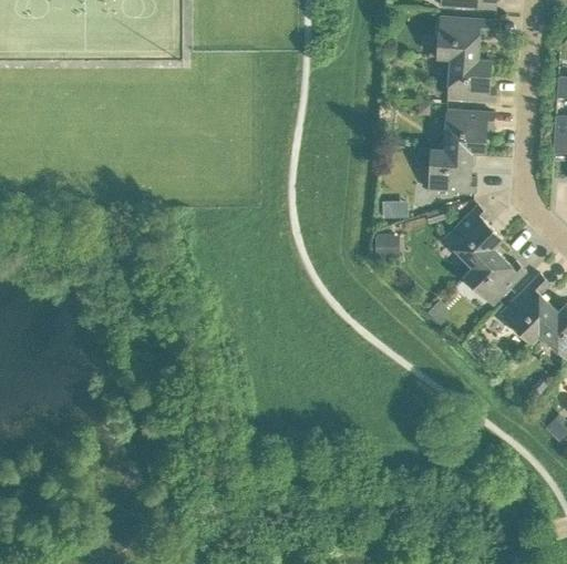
[(440,0),(440,8),(496,11),(496,0),(440,0)]
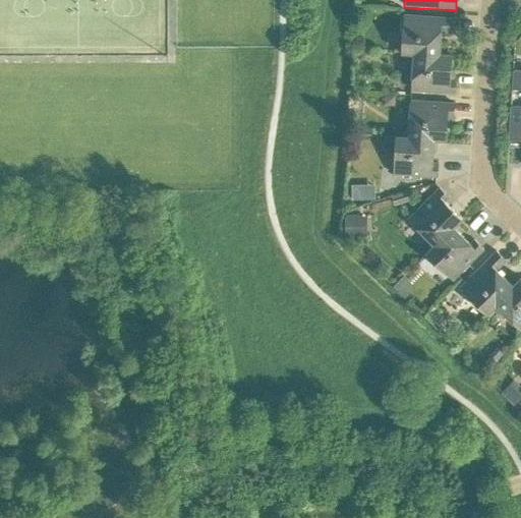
[(401,55),(413,56),(413,55),(439,57),(439,56),(441,34),(454,34),(455,20),(403,17),(401,55)]
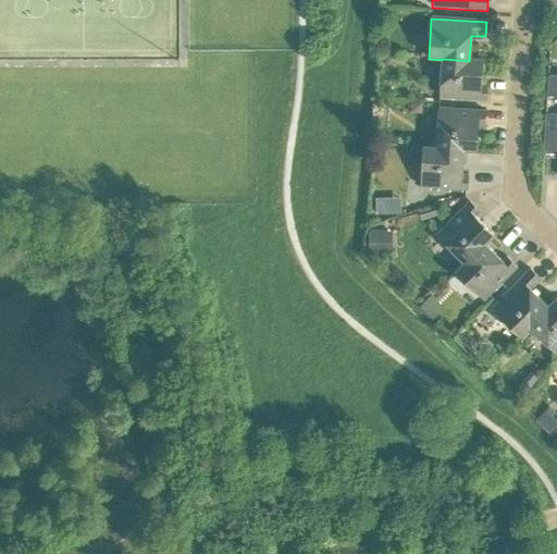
[(442,59),(442,60),(438,99),(486,102),(487,87),(481,87),(482,61),(469,60),(469,61),(442,59)]
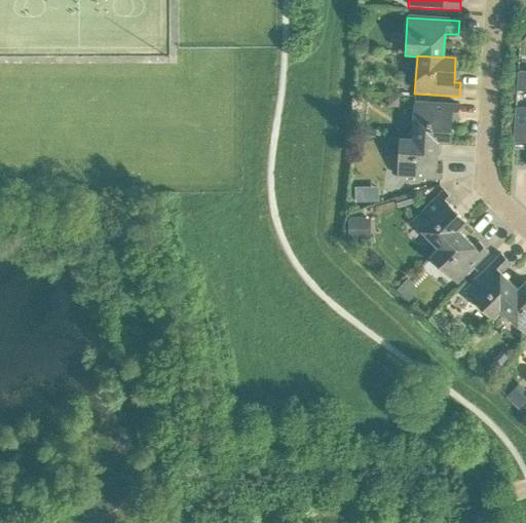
[(525,109),(515,109),(513,144),(525,144),(525,74),(517,74),(516,92),(525,92),(525,109)]
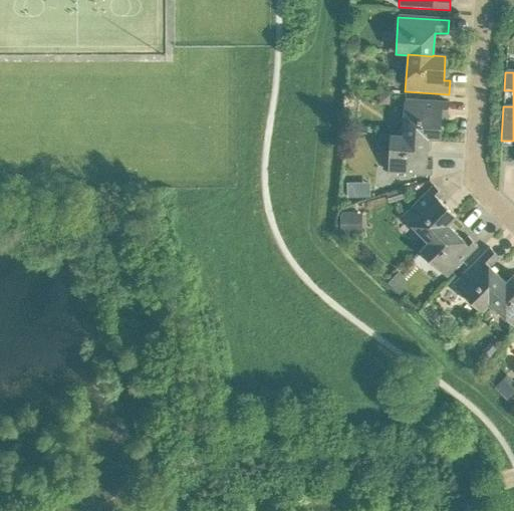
[(405,101),(402,138),(428,140),(428,141),(440,141),(441,116),(447,117),(448,104),(405,101)]
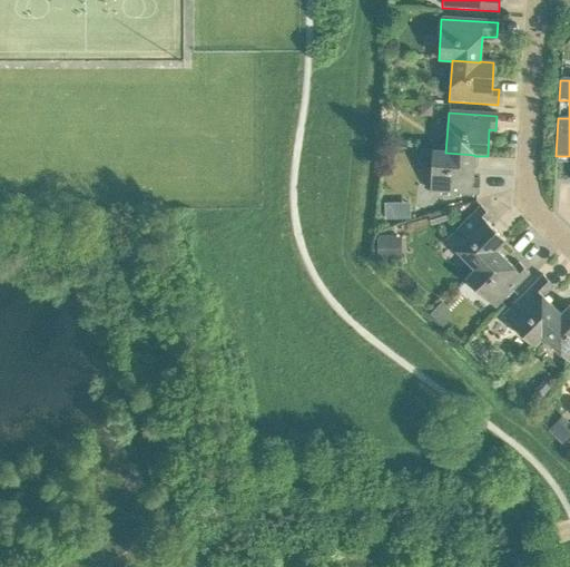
[(445,153),(432,152),(430,193),(478,196),(479,182),(472,181),(474,156),(474,155),(445,153)]
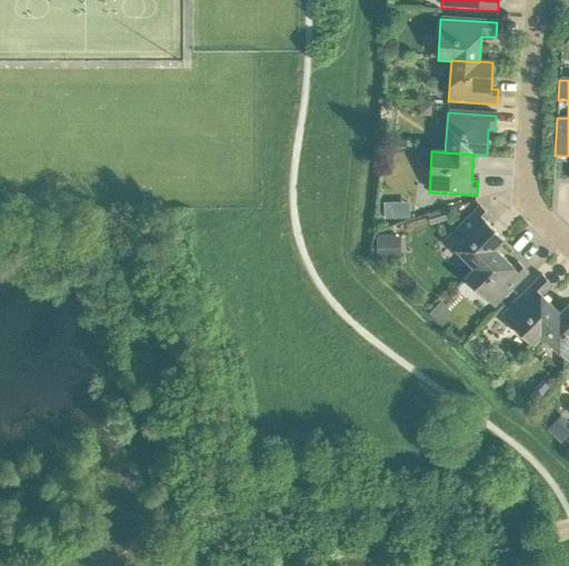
[(446,242),(473,270),(475,270),(495,250),(495,251),(503,241),(485,222),(490,218),(479,208),(446,242)]
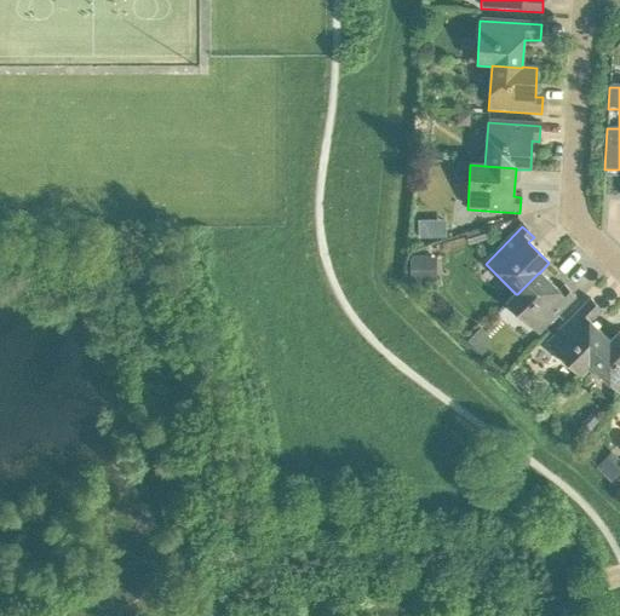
[(488,242),(486,234),(466,240),(469,247),(488,242)]
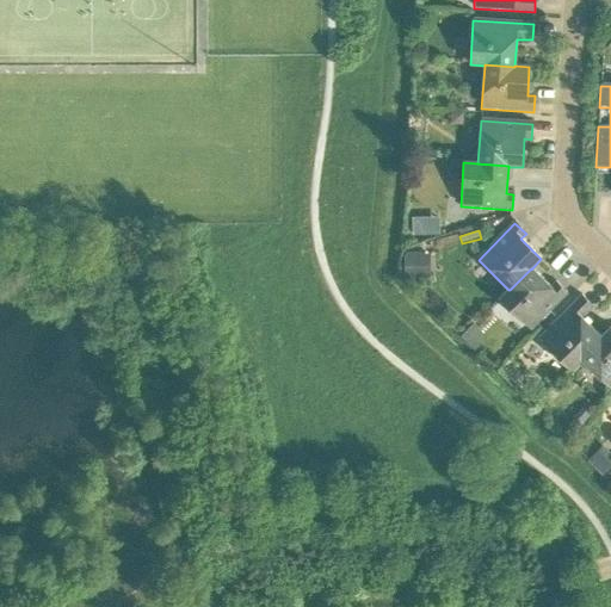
[(403,256),(405,280),(430,280),(430,256),(425,256),(425,254),(406,254),(406,256),(403,256)]
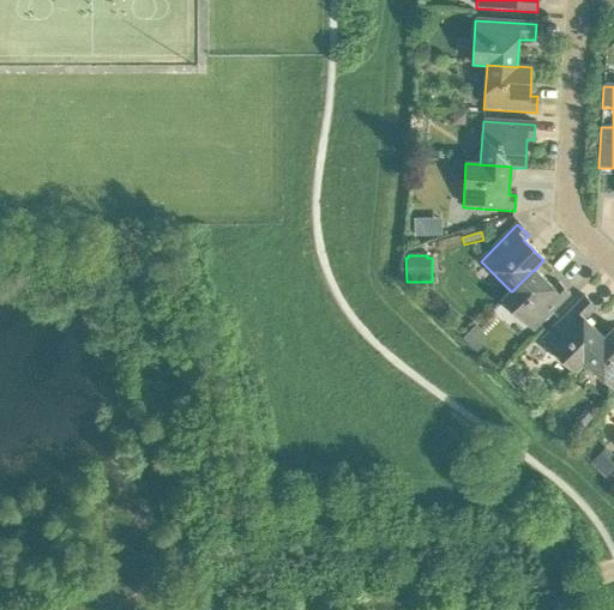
[(512,291),(511,291),(501,301),(533,333),(570,296),(559,284),(553,290),(534,271),(534,270),(512,291)]
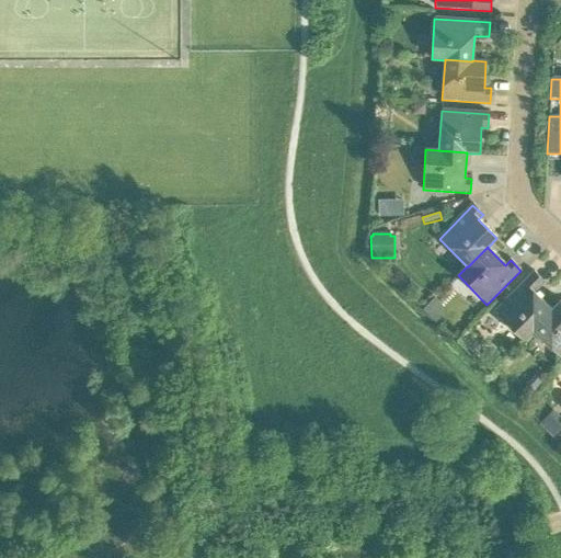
[(524,341),(533,331),(552,311),(551,310),(534,293),(544,283),(534,273),(494,312),(524,341)]
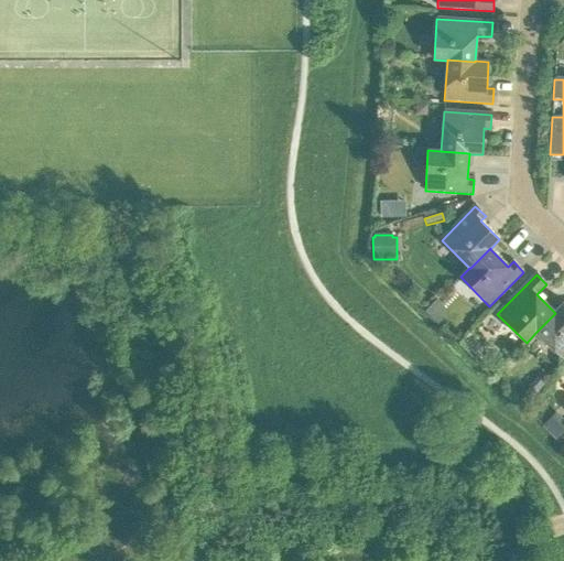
[(535,333),(563,362),(563,360),(563,303),(554,312),(555,313),(535,333)]
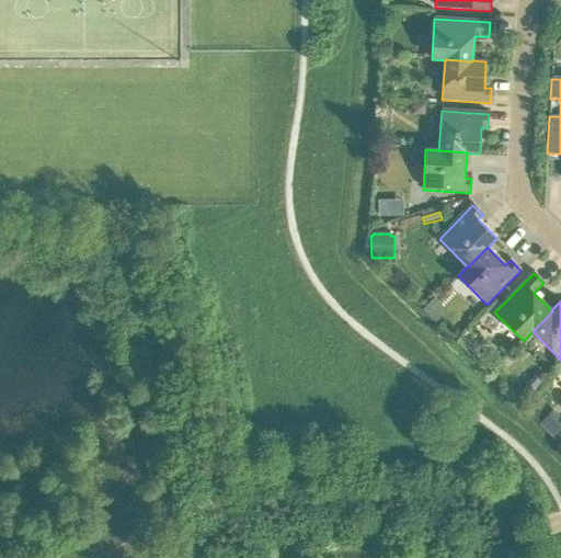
[(544,384),(535,376),(525,386),(533,395),(544,384)]
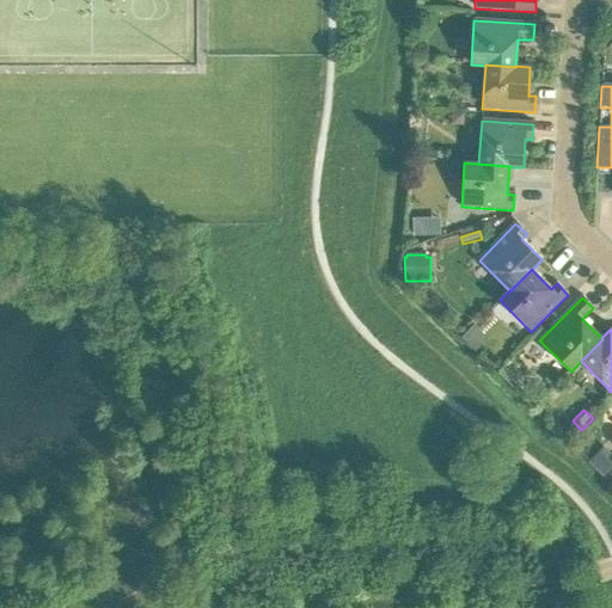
[(603,479),(611,470),(611,455),(604,448),(588,464),(603,479)]
